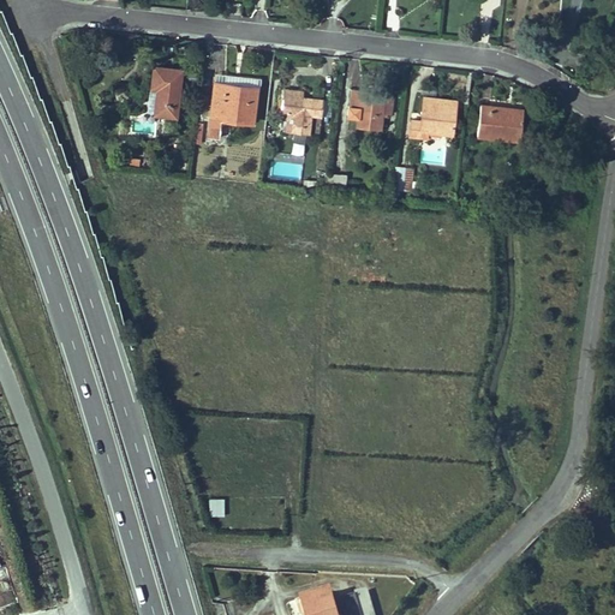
[(175,115),(181,69),(154,66),(151,87),(157,87),(155,112),(175,115)]
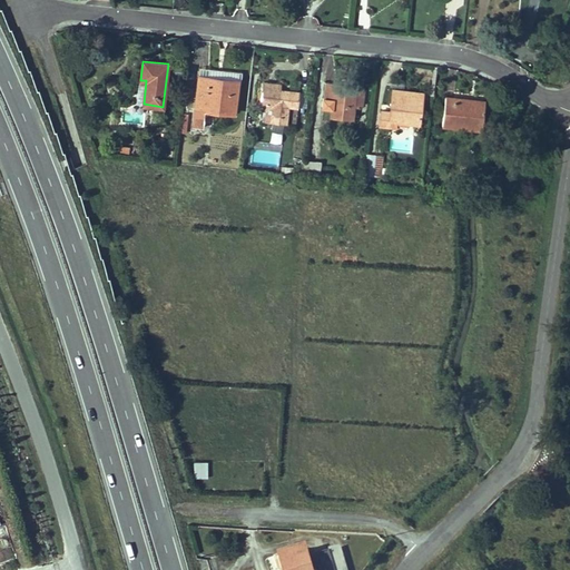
[(208,69),(207,76),(238,79),(239,72),(208,69)]
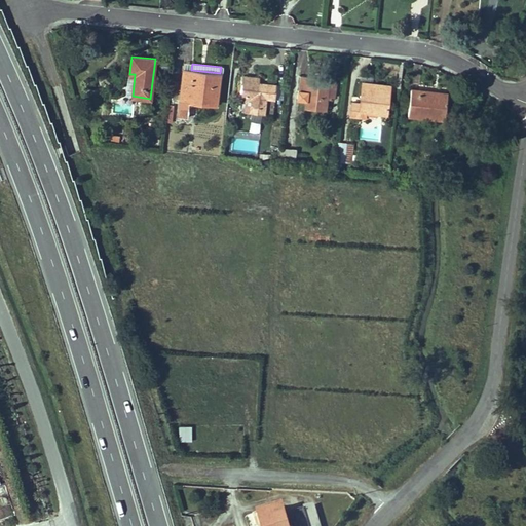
[(220,73),(191,70),(191,72),(183,71),(178,115),(187,117),(189,101),(216,105),(220,73)]
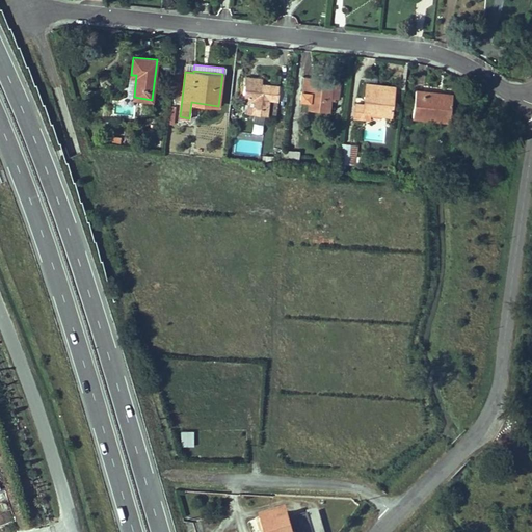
[(134,97),(136,75),(131,75),(130,75),(127,96),(134,97)]
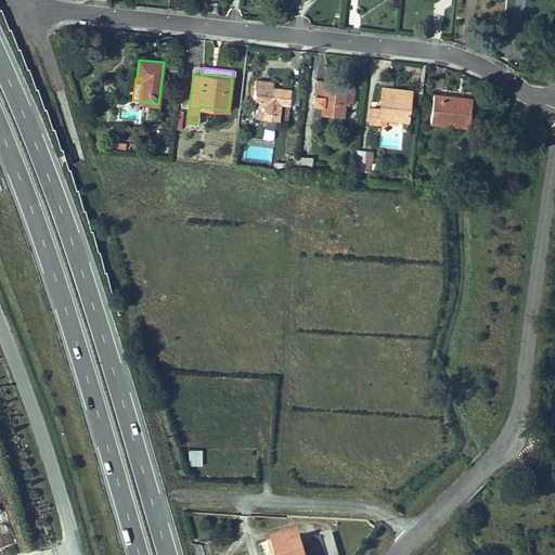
[(318,79),(317,97),(324,97),(323,101),(322,114),(344,116),(345,102),(347,86),(338,85),(338,81),(334,81),(334,85),(327,84),(327,80),(318,79)]
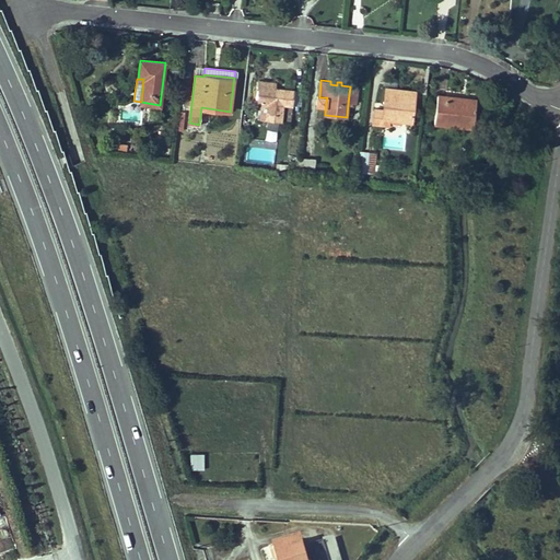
[(294,90),(277,88),(257,85),(257,89),(256,97),(255,101),(256,101),(268,103),(266,119),(291,123),(294,90)]
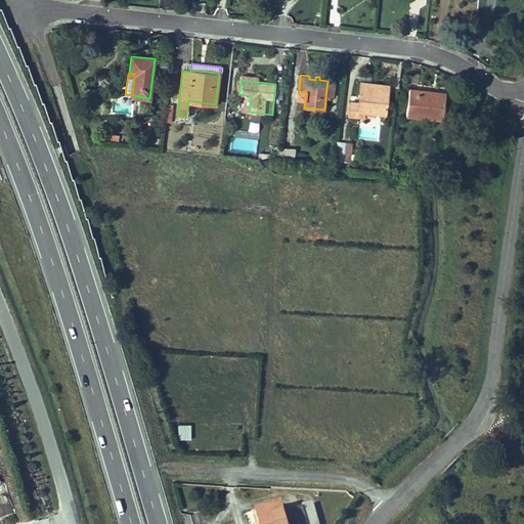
[(336,82),(328,81),(325,96),(334,97),(336,82)]
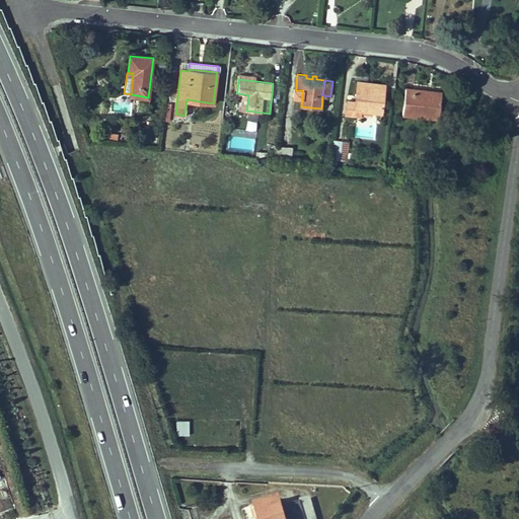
[(372,112),(381,113),(384,88),(376,87),(376,83),(358,81),(355,101),(347,100),(346,114),(354,115),(355,109),(363,110),(363,107),(373,108),(372,112)]
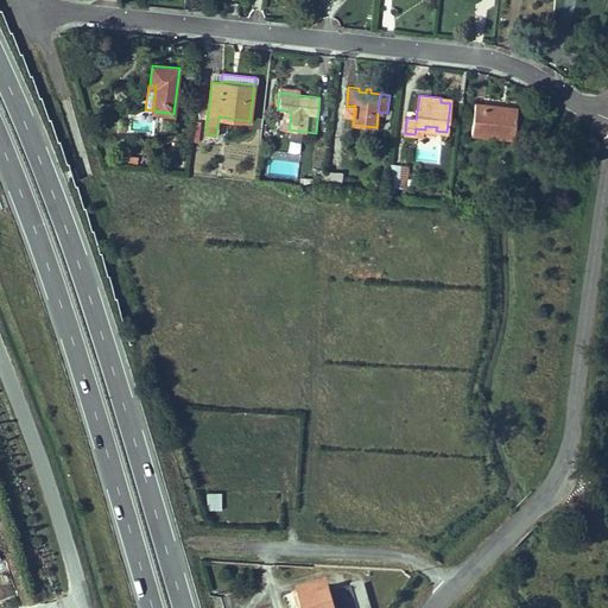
[(472,133),(514,139),(517,109),(505,108),(504,113),(496,113),(496,106),(475,102),(472,133)]
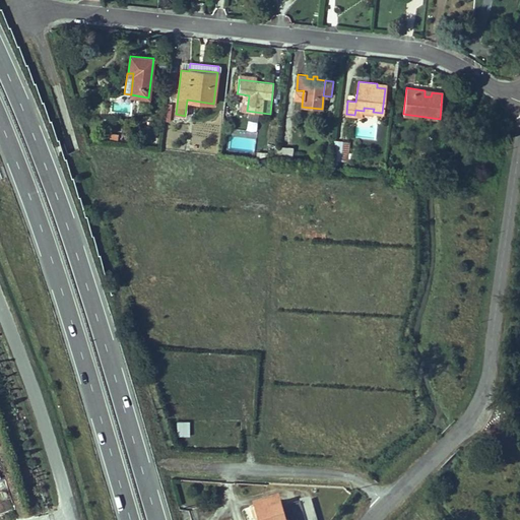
[(247,111),(249,95),(238,93),(238,99),(242,100),(241,110),(247,111)]
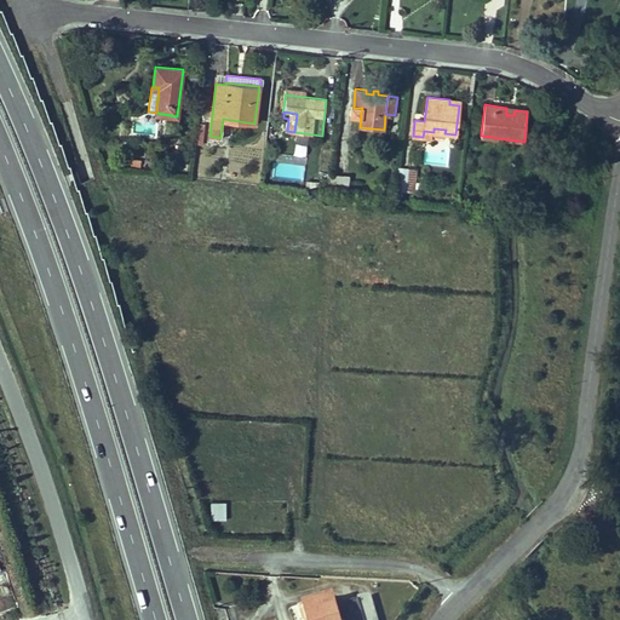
[(415,168),(399,166),(396,189),(414,191),(415,168)]
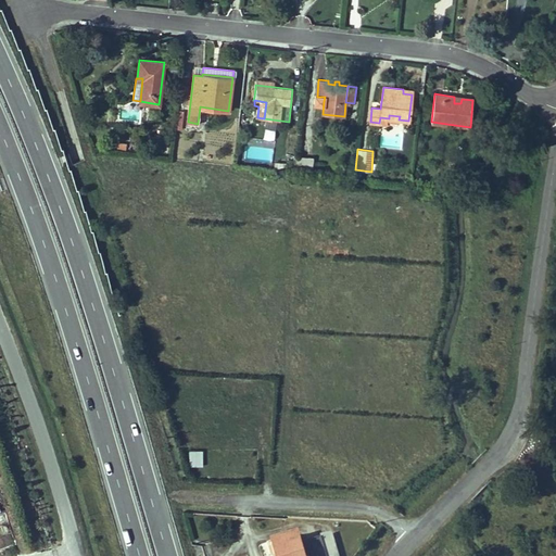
[(300,153),(299,163),(313,165),(314,155),(300,153)]
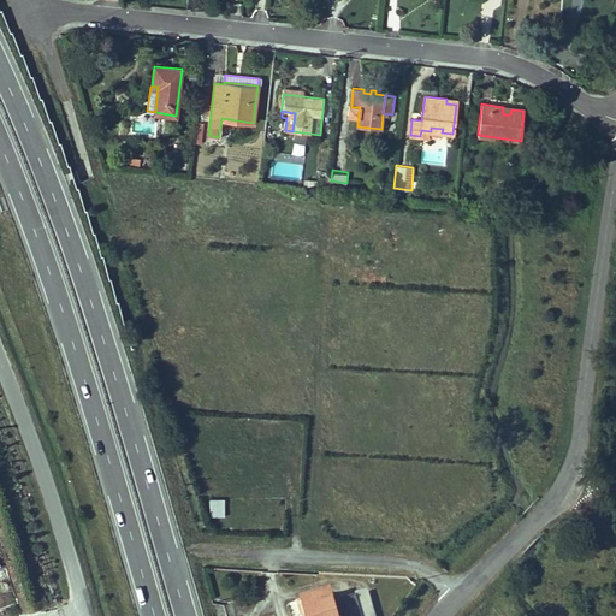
[(378,194),(388,194),(389,181),(379,179),(378,194)]
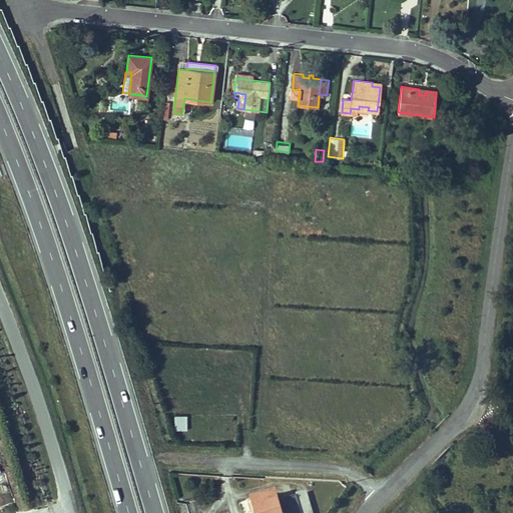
[(261,158),(271,159),(272,151),(262,150),(261,158)]
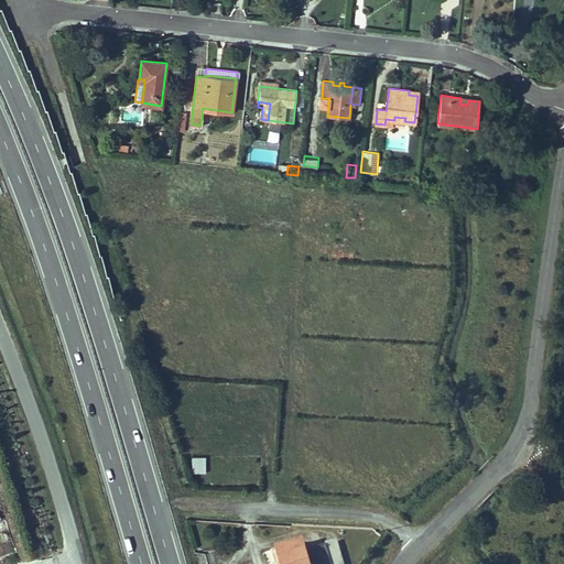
[(206,455),(192,455),(192,472),(206,472),(206,455)]
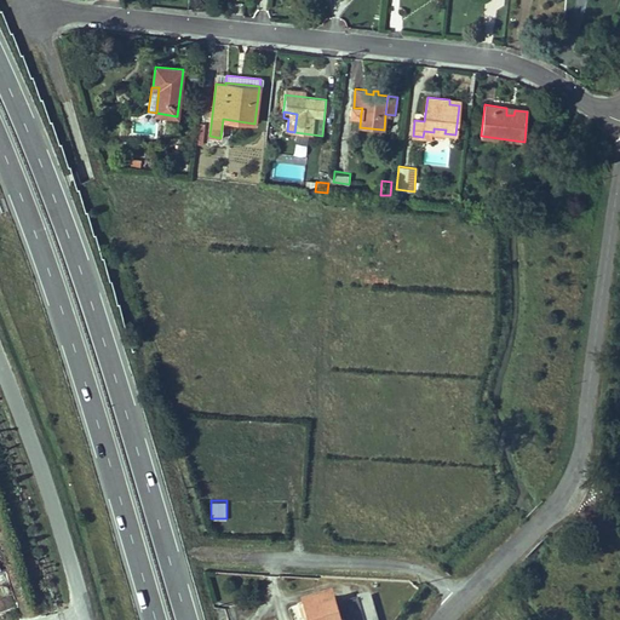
[(9,572),(0,572),(0,608),(13,608),(9,572)]
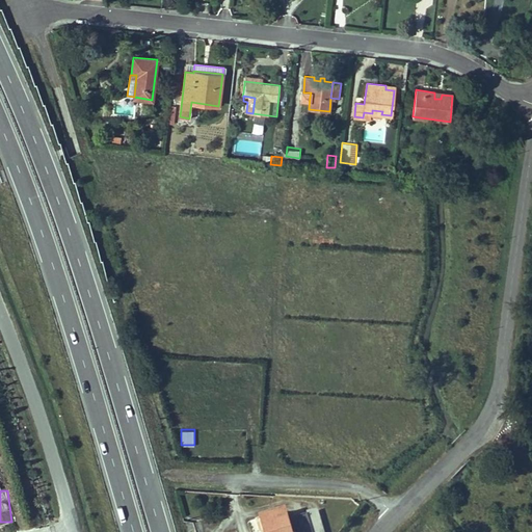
[(292,531),(287,511),(262,519),(266,531),(292,531)]
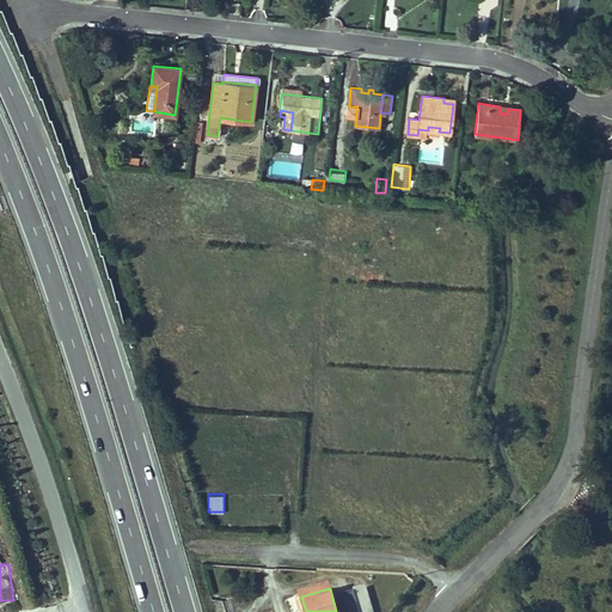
[(373,611),(367,588),(341,597),(344,611),(373,611)]
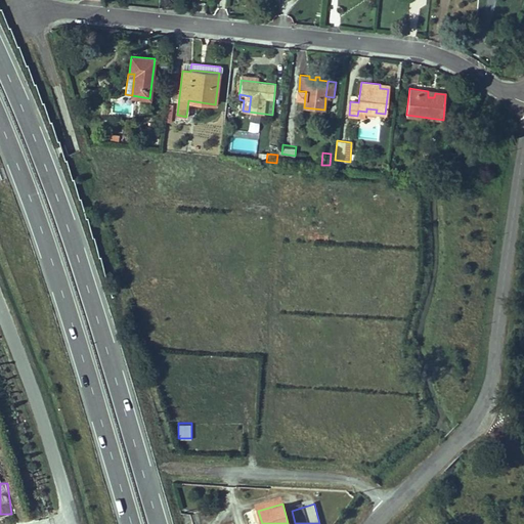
All buildings are outlined.
